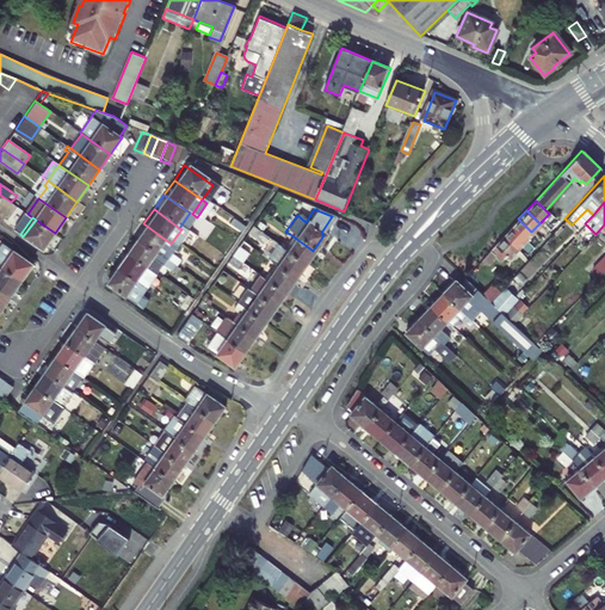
[(240,226),(227,217),(223,222),(236,232),(240,226)]
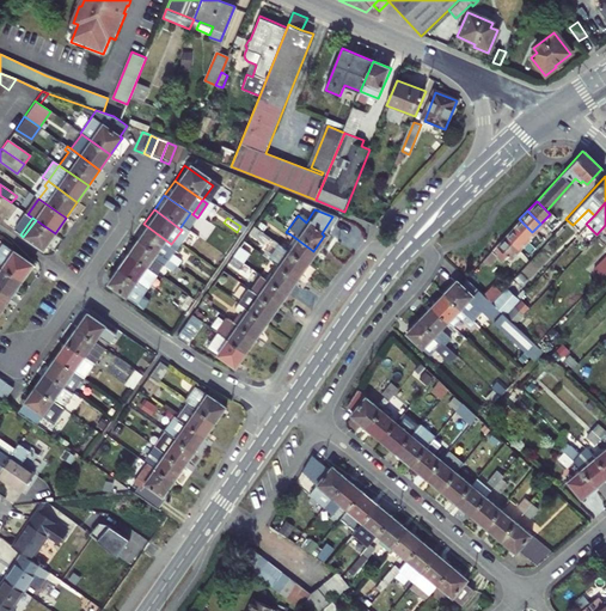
[(532,232),(519,219),(512,228),(525,240),(532,232)]
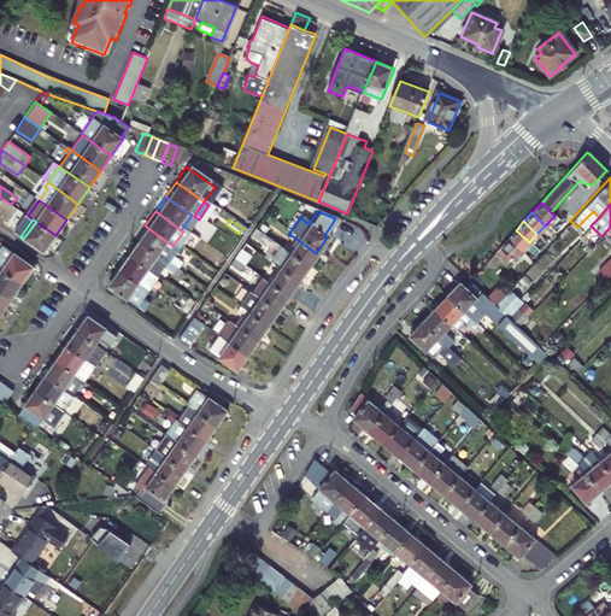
[(36,222),(23,239),(43,253),(56,235),(36,222)]
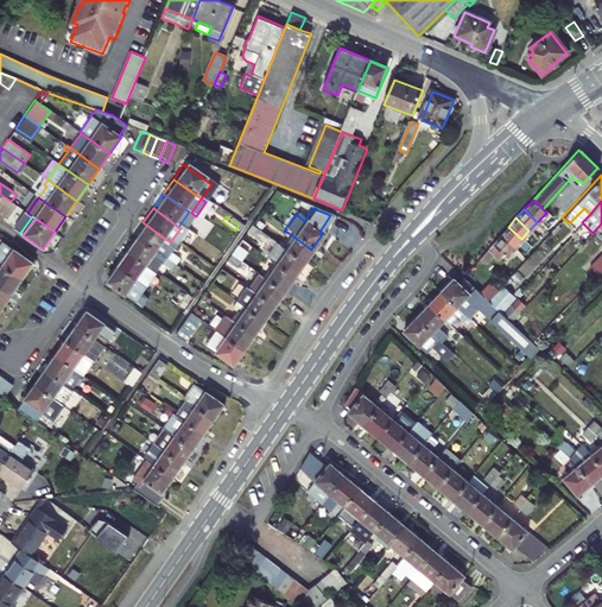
[(170,242),(143,222),(132,238),(170,265),(173,259),(164,252),(170,242)]
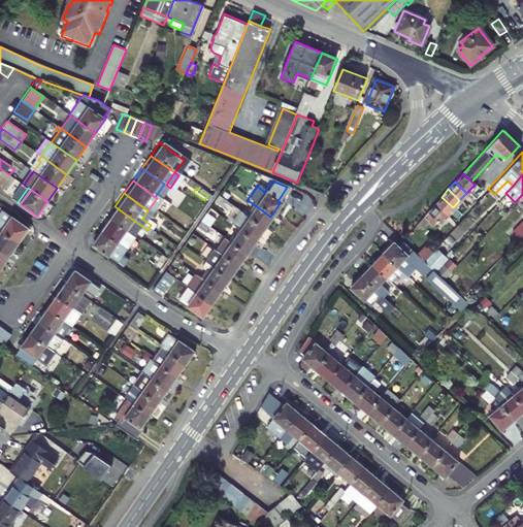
[(227,204),(214,195),(210,200),(223,209),(227,204)]
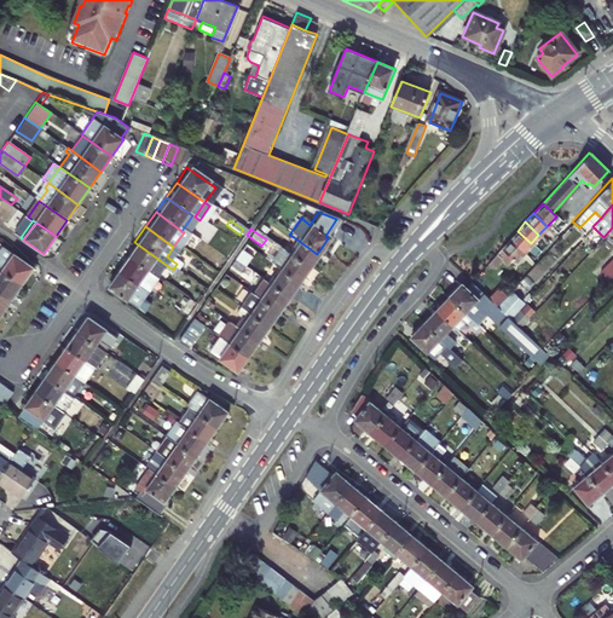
[(518,231),(508,240),(522,253),(531,243),(518,231)]
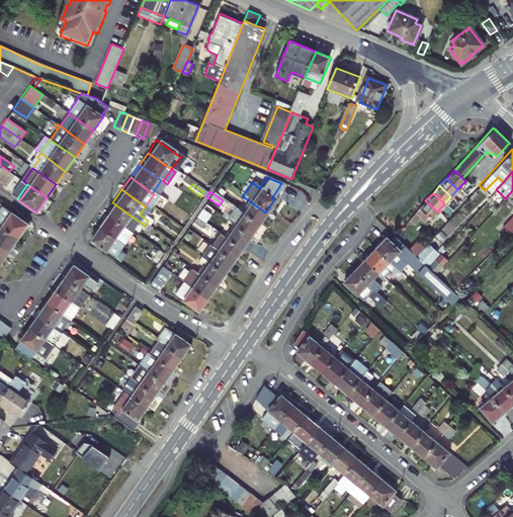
[(244,209),(241,213),(256,225),(265,212),(246,198),(240,206),(244,209)]
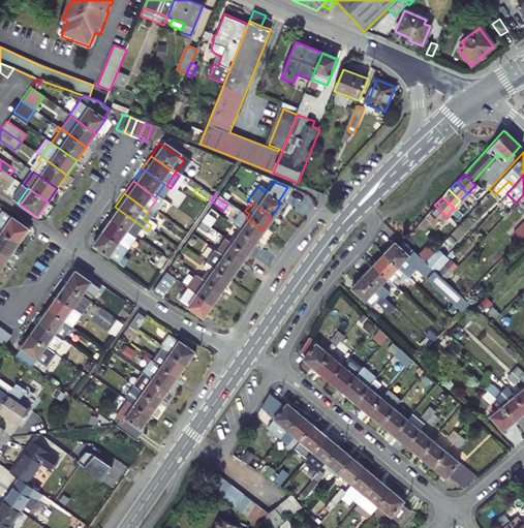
[(447,216),(434,205),(428,213),(436,220),(439,223),(447,216)]
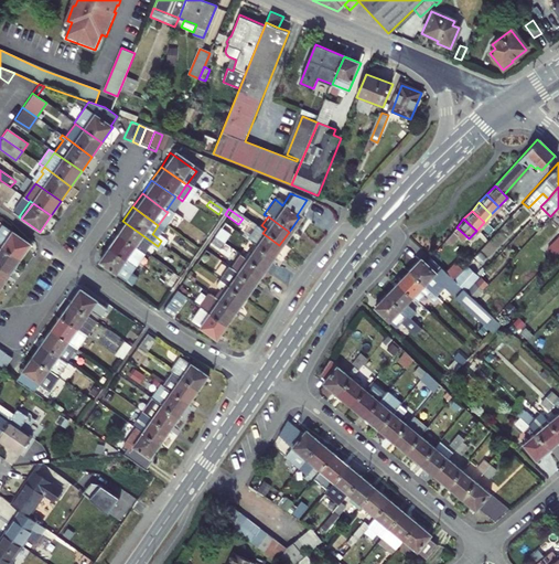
[(122,221),(113,234),(139,252),(143,245),(153,252),(158,246),(122,221)]
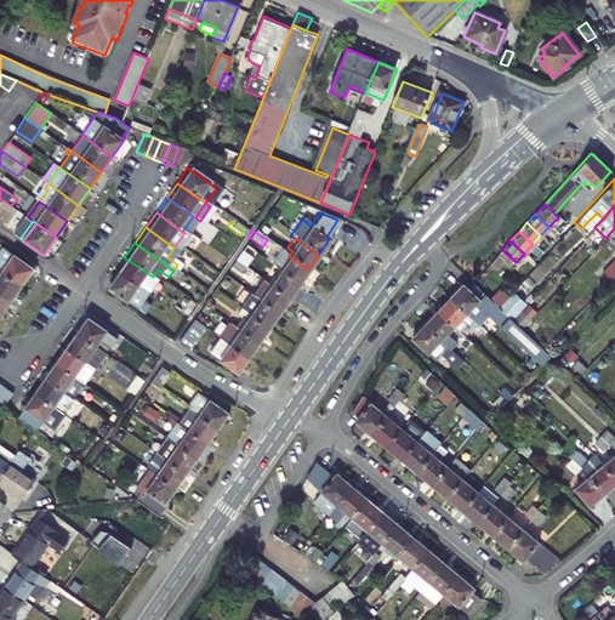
[(0,269),(23,285),(34,268),(4,246),(0,251),(0,269)]
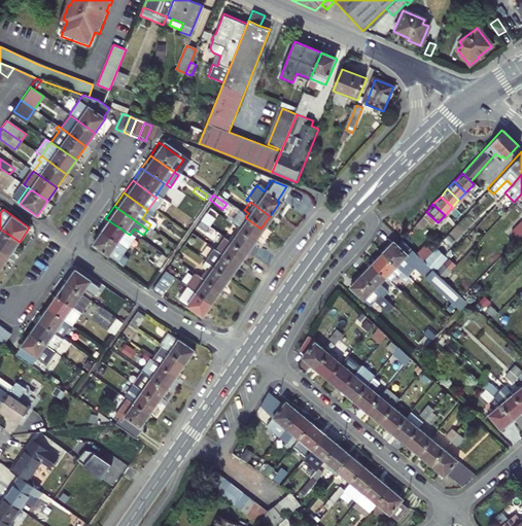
[(233,209),(224,221),(229,224),(238,212),(233,209)]
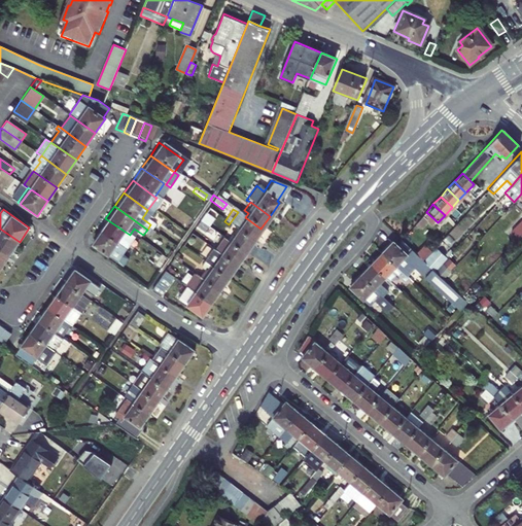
[(229,224),(236,230),(251,241),(261,229),(245,217),(241,214),(238,212),(229,224)]
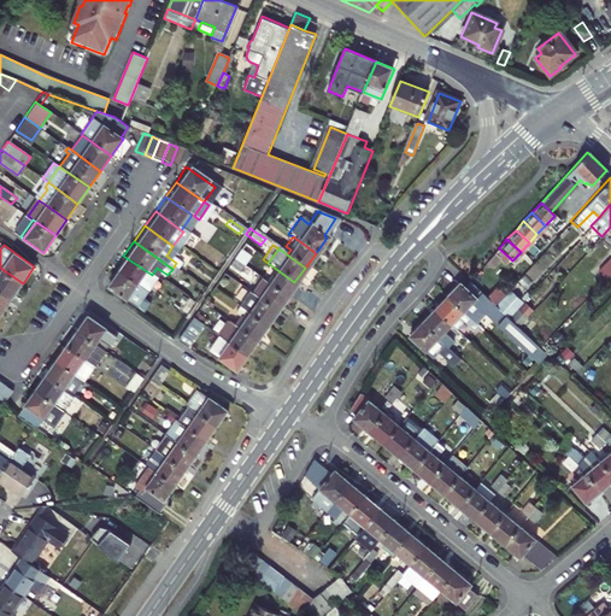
[(504,262),(509,257),(499,248),(486,263),(489,267),(498,256),(504,262)]
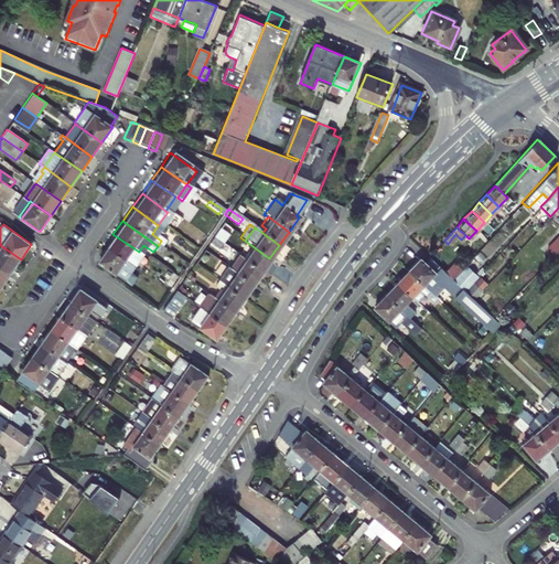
[(214,230),(210,236),(222,244),(224,241),(222,240),(224,236),(214,230)]
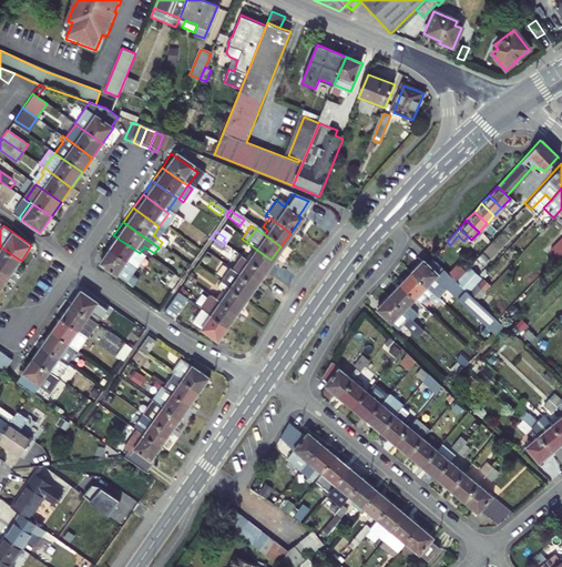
[(140,253),(113,235),(104,249),(131,269),(132,266),(131,265),(140,253)]
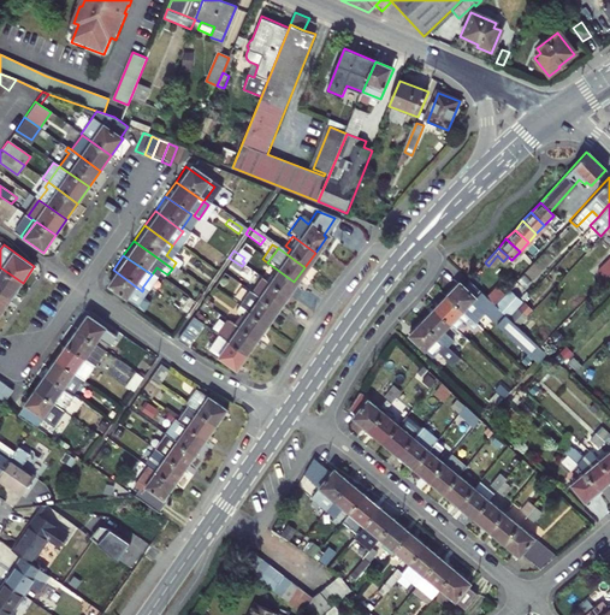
[(242,266),(229,258),(224,264),(235,271),(237,267),(240,270),(242,266)]
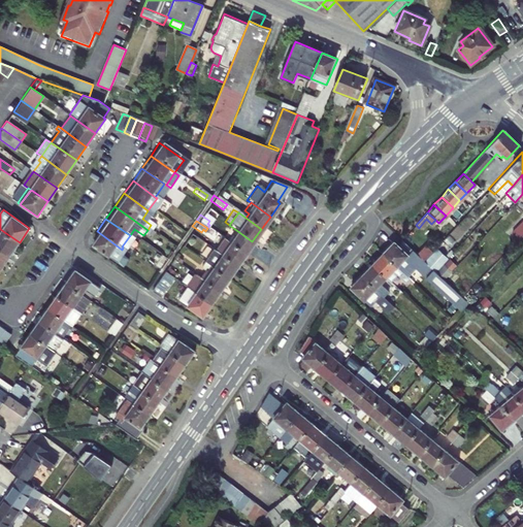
[(516,240),(522,233),(522,224),(511,236),(516,240)]
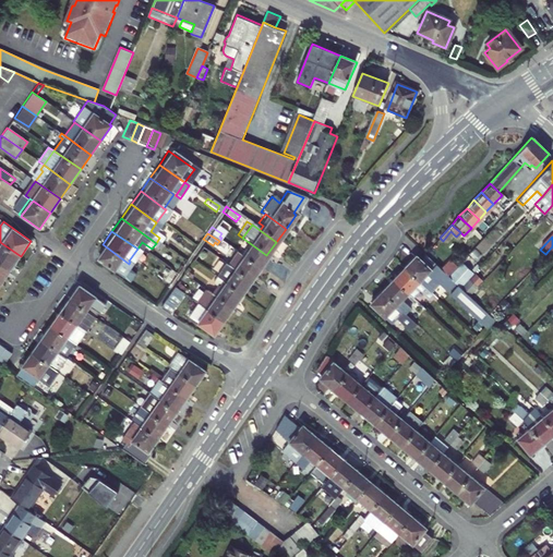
[(0,264),(10,271),(21,256),(0,242),(0,264)]
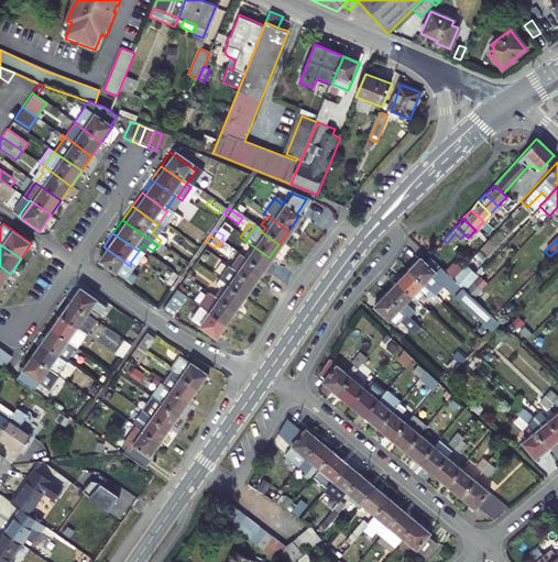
[(244,251),(240,257),(260,271),(269,257),(252,245),(248,252),(244,251)]
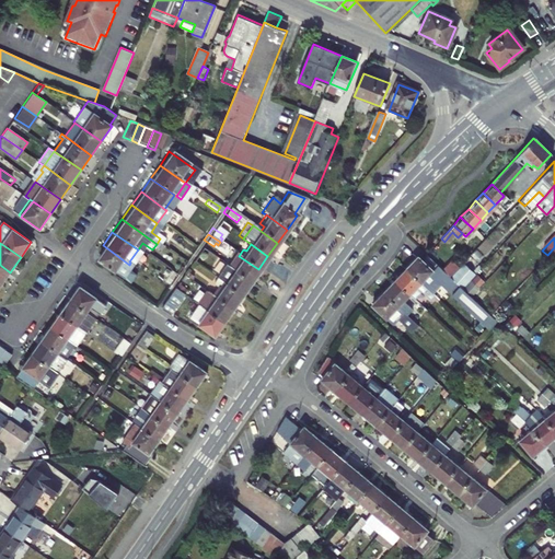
[(129,265),(103,245),(93,259),(125,283),(131,275),(125,270),(129,265)]
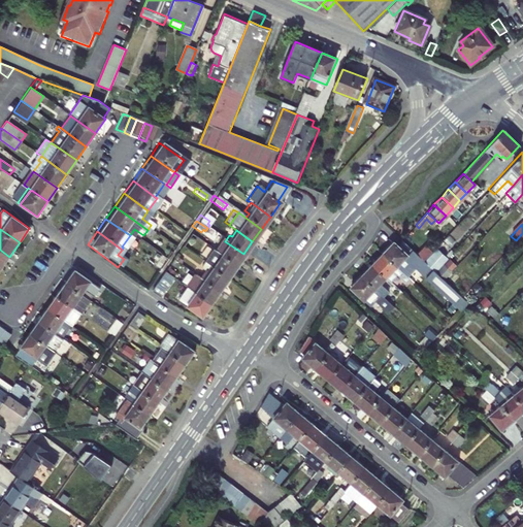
[(243,254),(225,241),(220,237),(210,251),(234,267),(243,254)]
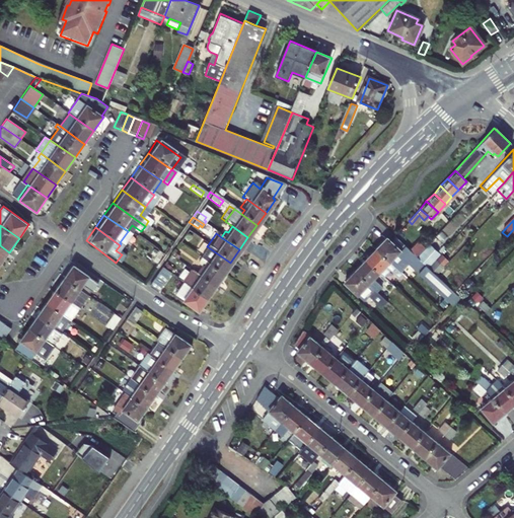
[(375,247),(399,270),(407,263),(451,305),(459,298),(435,275),(426,266),(416,256),(394,236),(390,240),(385,236),(375,247)]
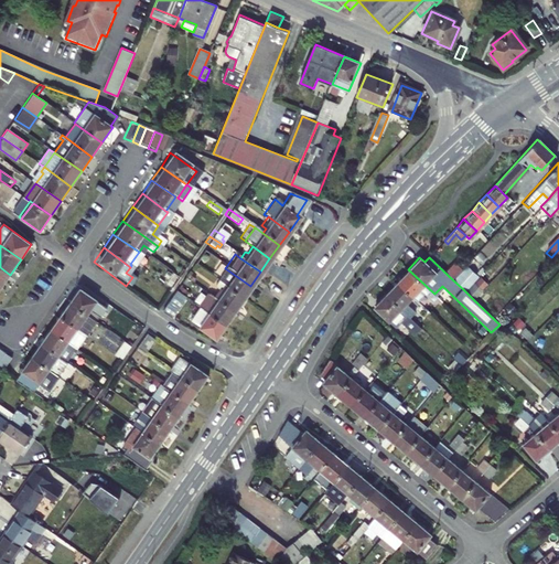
[(463,289),(472,280),(477,275),(466,265),(452,279),(463,289)]
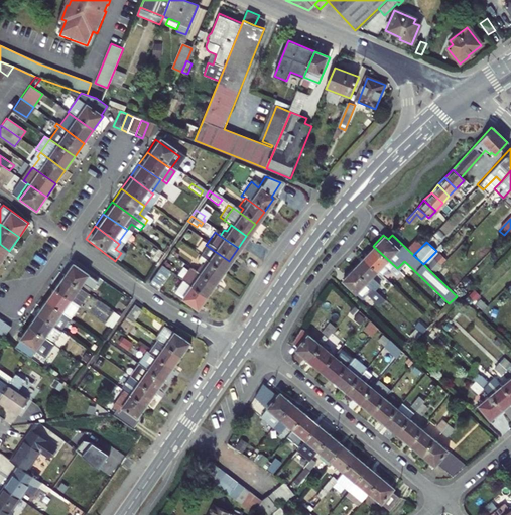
[(0,264),(9,251),(0,244),(0,264)]
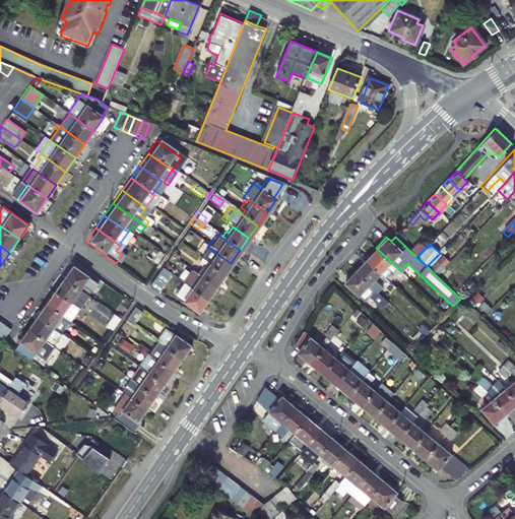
[(207,247),(198,258),(222,275),(231,263),(207,247)]
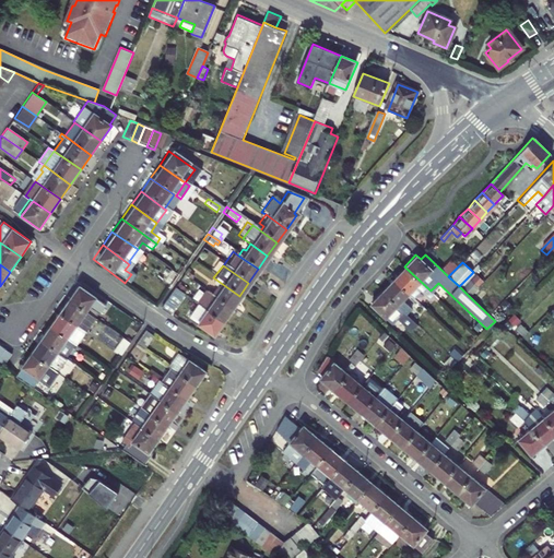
[(431,291),(404,266),(393,279),(411,296),(416,300),(423,294),(432,301),(436,296),(431,291)]
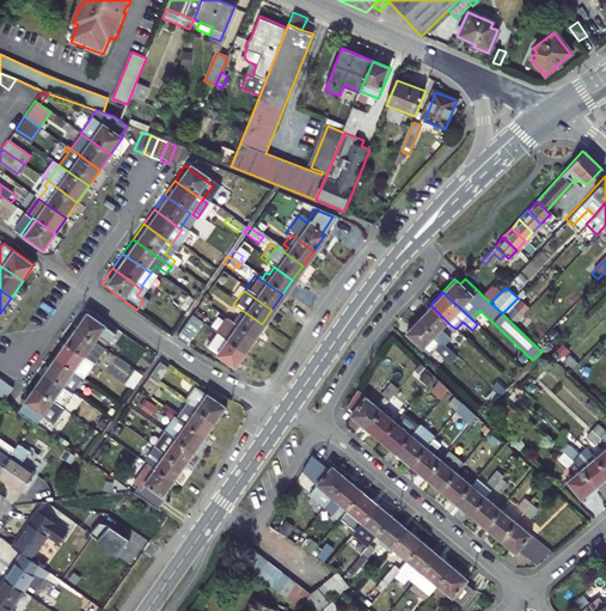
[(236,315),(228,324),(251,340),(262,324),(233,304),(230,311),(236,315)]
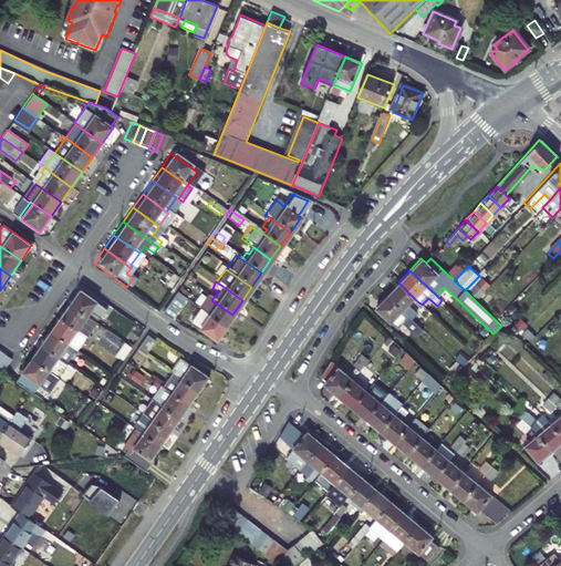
[(465,290),(475,300),(484,291),(474,281),(465,290)]
